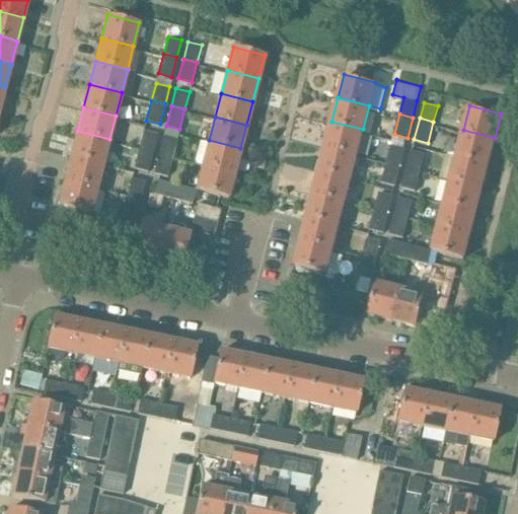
[(357,153),(363,129),(331,122),(325,145),(357,153)]
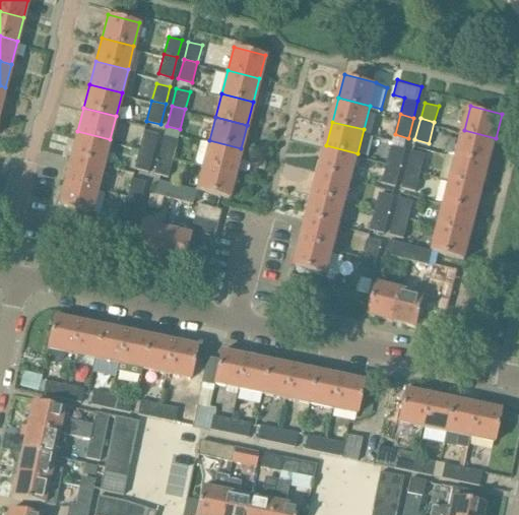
[(139,147),(153,150),(157,133),(143,130),(139,147)]
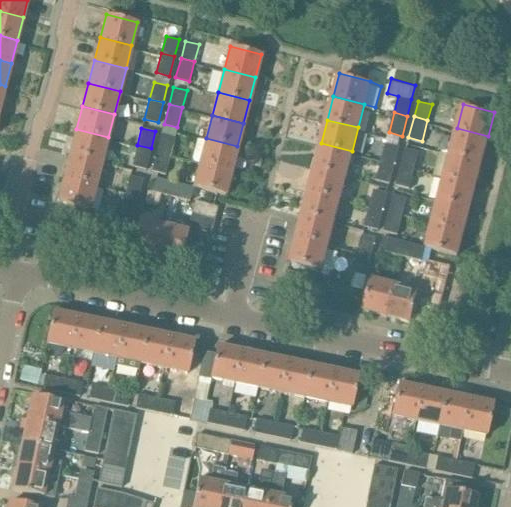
[(482,159),(488,136),(457,128),(451,151),(482,159)]
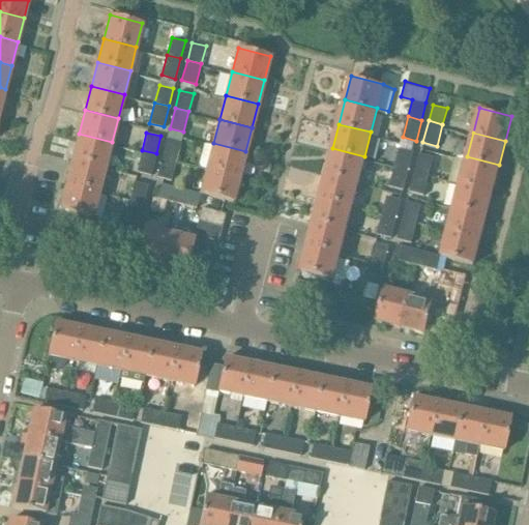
[(106,166),(112,142),(79,134),(72,157),(106,166)]
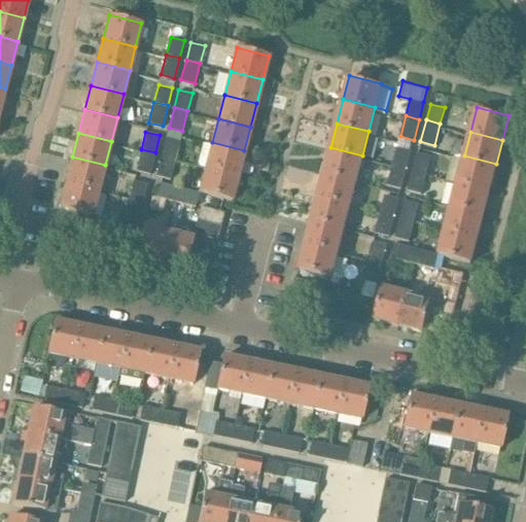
[(162,154),(176,158),(181,141),(166,137),(162,154)]
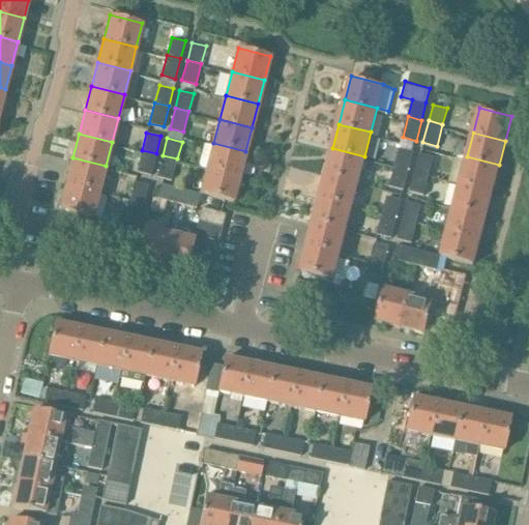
[(239,175),(245,151),(213,143),(207,167),(239,175)]
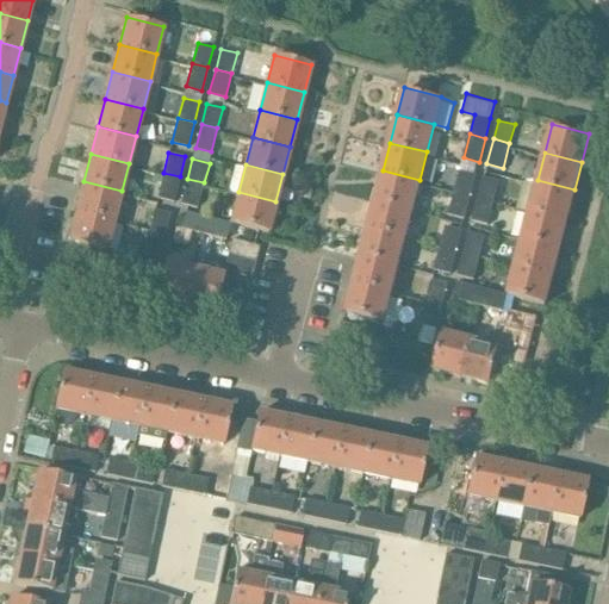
[(455,188),(471,193),(477,173),(460,168),(455,188)]
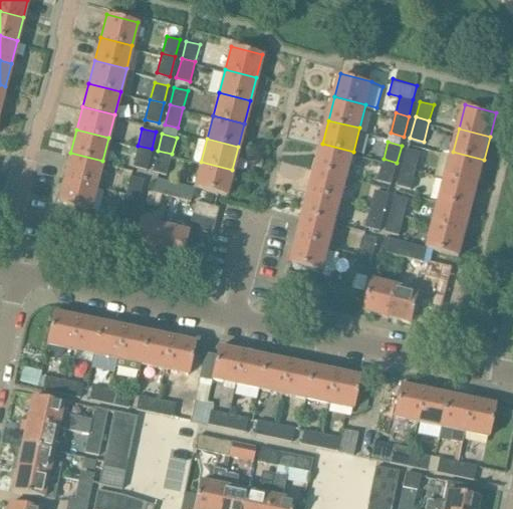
[(347,175),(353,152),(322,144),(316,167),(347,175)]
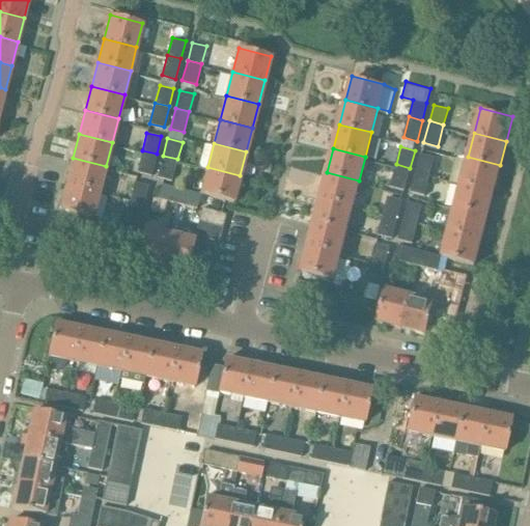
[(157,154),(142,150),(137,170),(151,174),(157,154)]
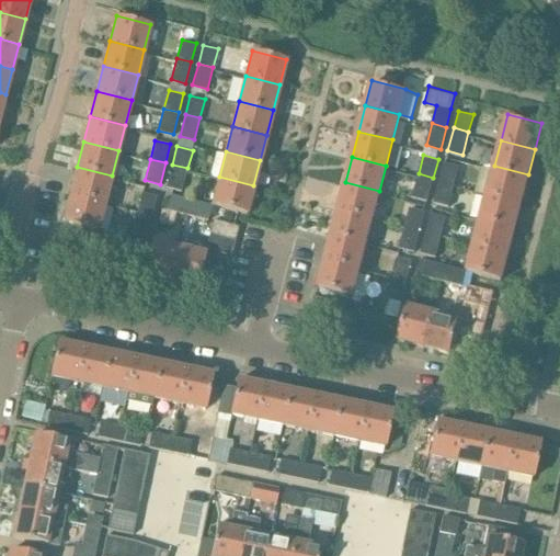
[(440,179),(455,182),(459,165),(445,160),(440,179)]
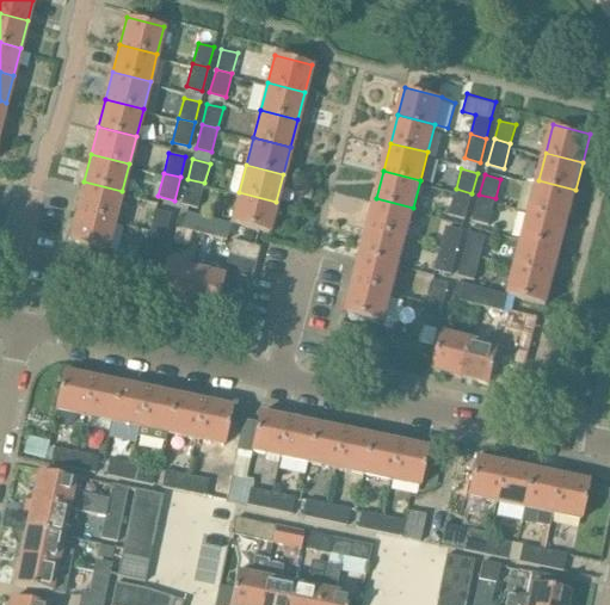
[(525,177),(518,204),(531,208),(568,217),(575,190),(538,180),(525,177)]
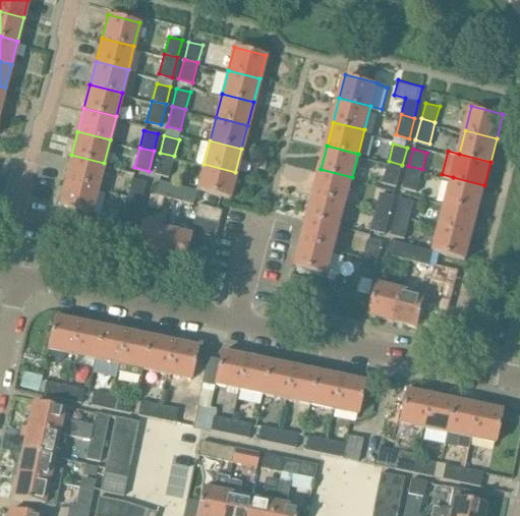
[(174,156),(160,153),(155,173),(169,176),(174,156)]
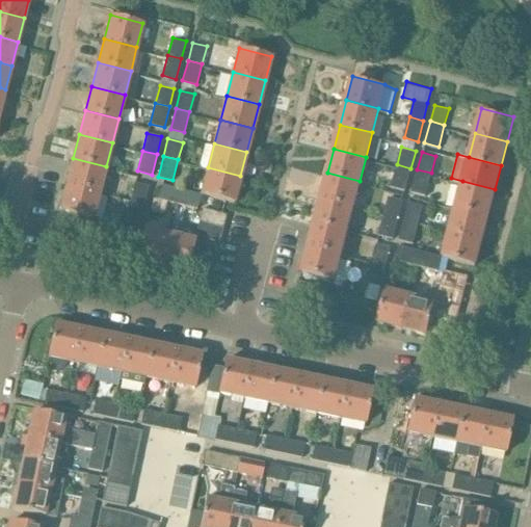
[(100,190),(106,166),(73,158),(68,182),(100,190)]
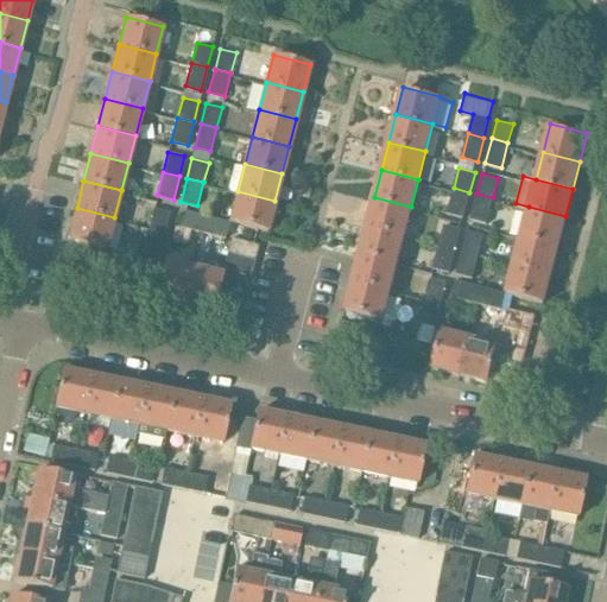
[(463,216),(469,192),(454,188),(447,211),(463,216)]
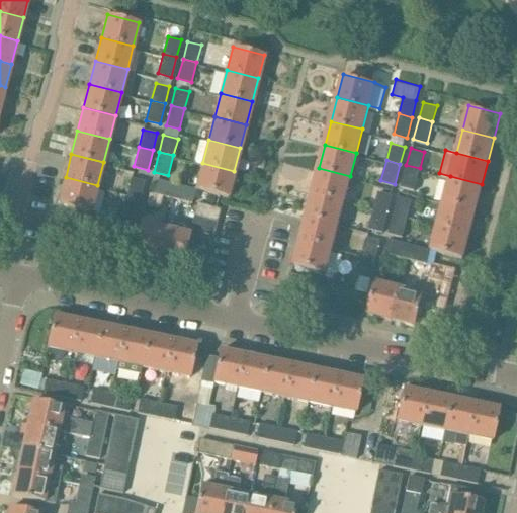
[(228,194),(234,171),(202,163),(196,186),(228,194)]
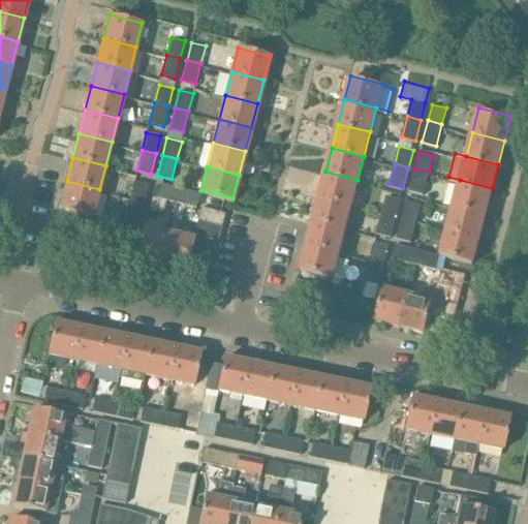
[(429,172),(414,168),(409,189),(423,193),(429,172)]
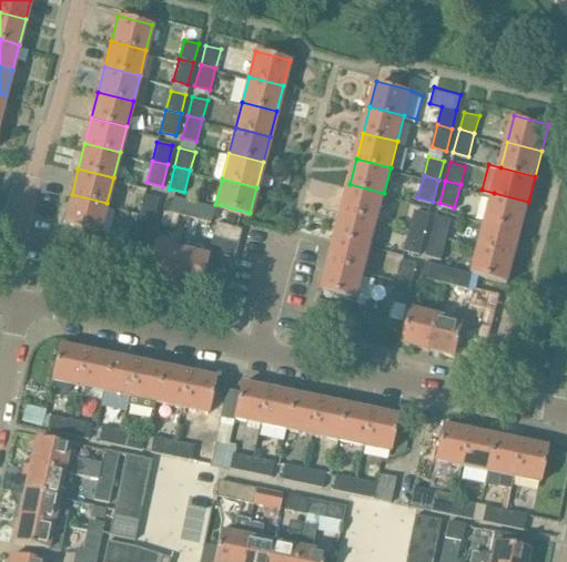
[(377,218),(384,193),(350,184),(343,210),(377,218)]
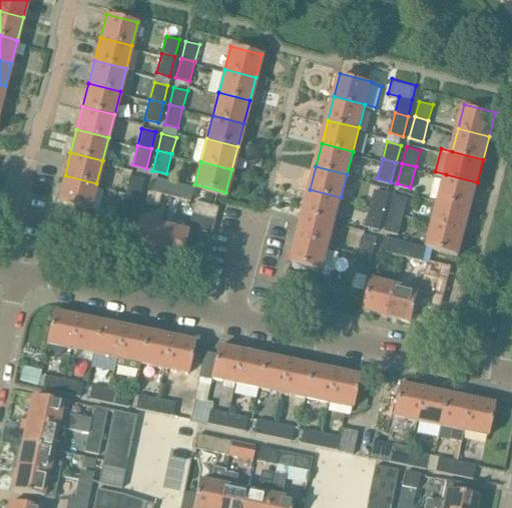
[(126,191),(140,194),(144,177),(130,174),(126,191)]
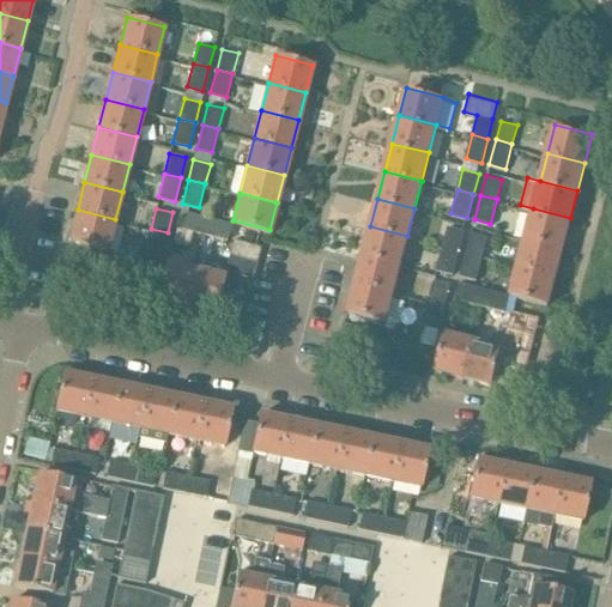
[(563,246),(570,218),(533,208),(526,236),(563,246)]
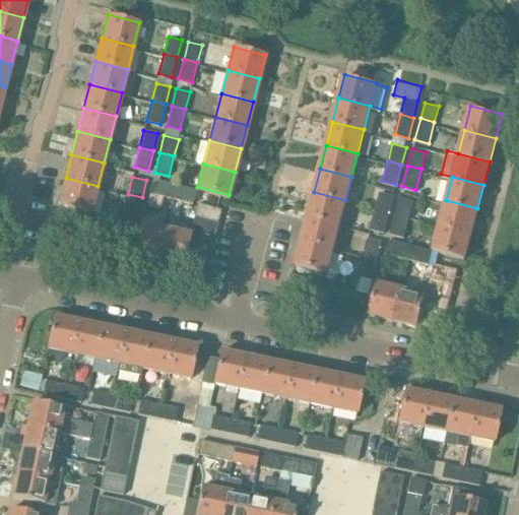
[(98,186),(66,178),(60,201),(91,209),(98,186)]
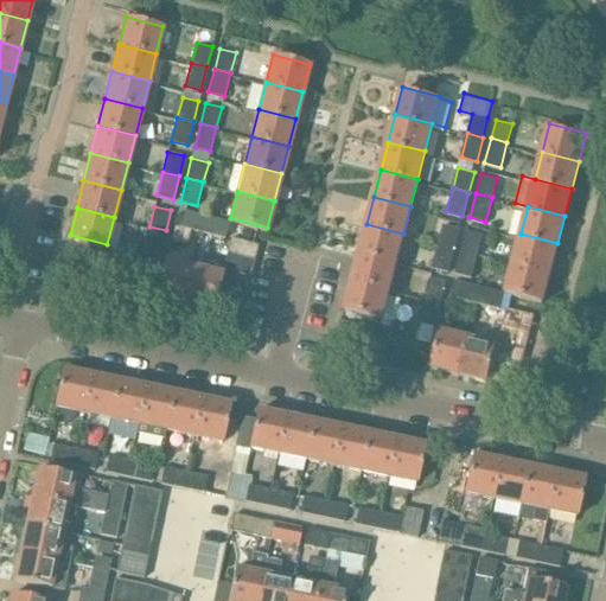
[(202,230),(206,213),(185,209),(182,225),(202,230)]
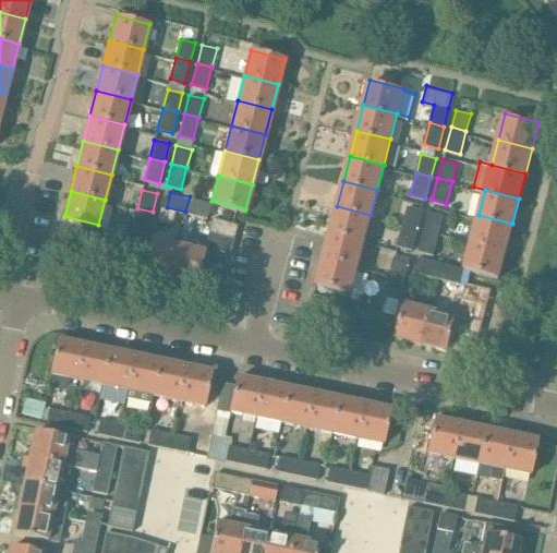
[(190,196),(185,212),(207,217),(210,202),(190,196)]
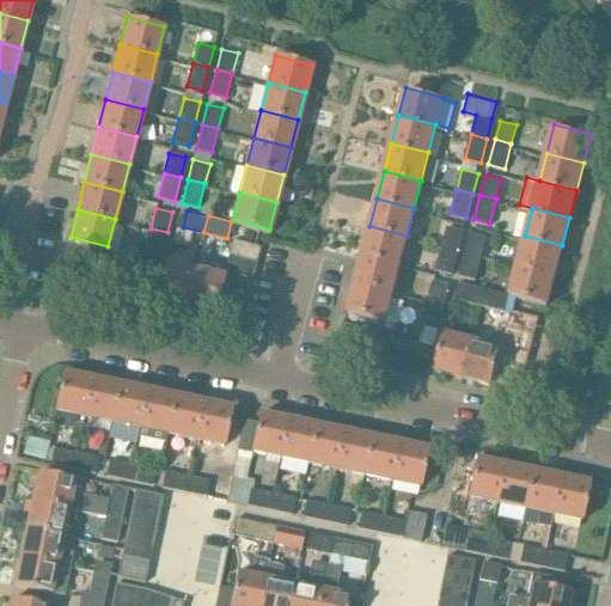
[(443,244),(458,249),(464,228),(447,224),(443,244)]
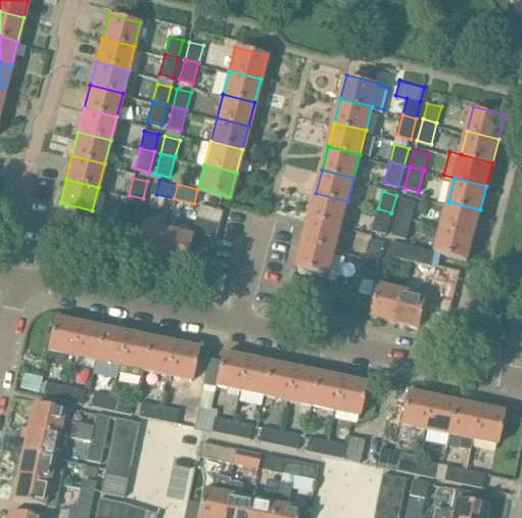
[(341,225),(347,201),(316,193),(310,217),(341,225)]
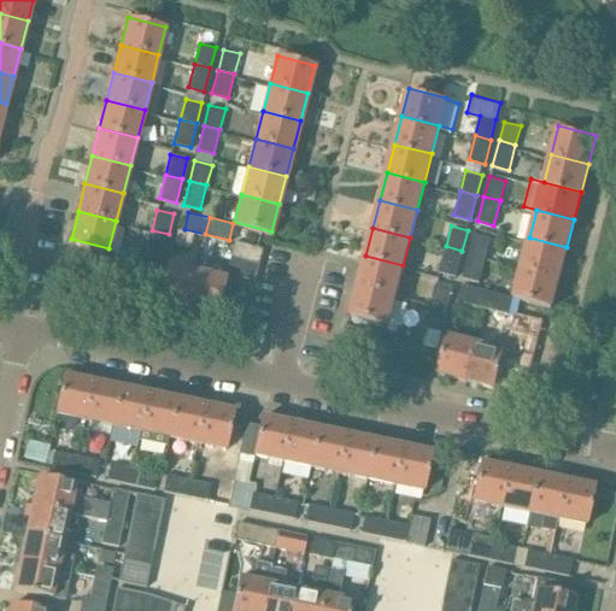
[(159,272),(169,234),(152,230),(146,253),(139,251),(134,265),(159,272)]
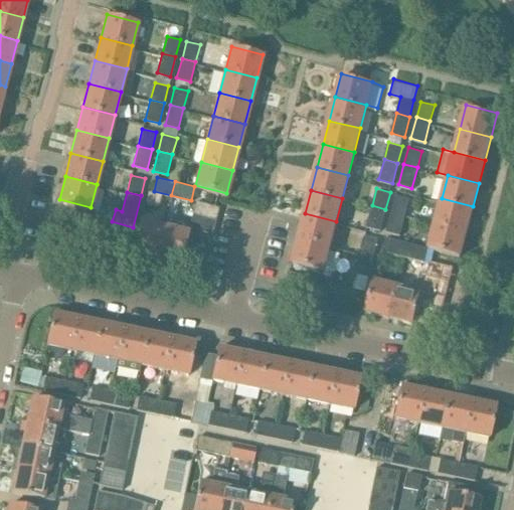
[(396,194),(392,210),(406,214),(410,197),(396,194)]
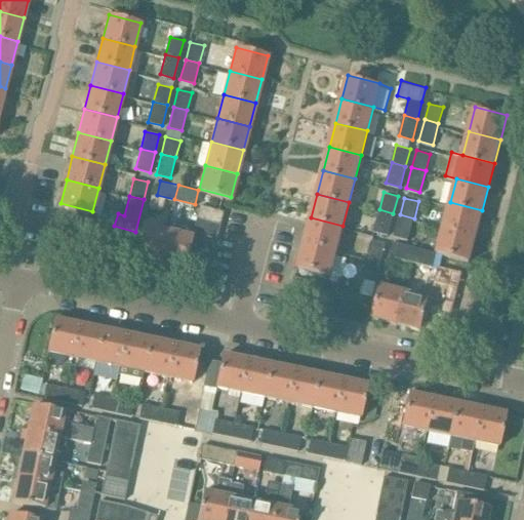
[(476,234),(482,210),(450,202),(444,226),(476,234)]
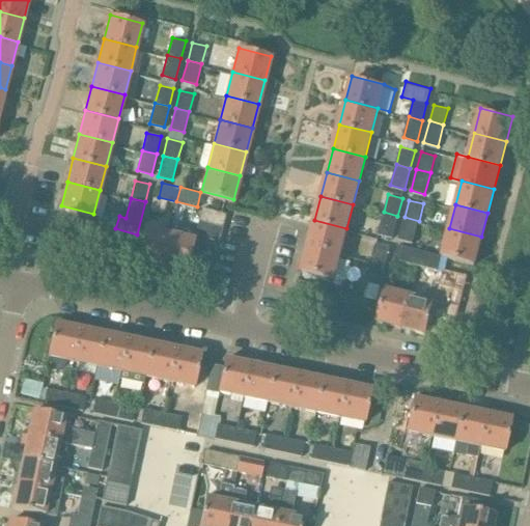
[(199,218),(224,225),(227,213),(202,206),(199,218)]
